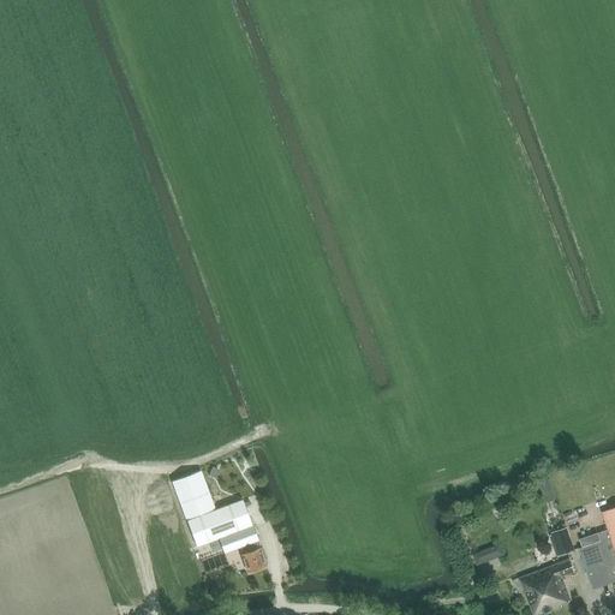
[(201,471),(172,481),(187,520),(215,511),(201,471)]
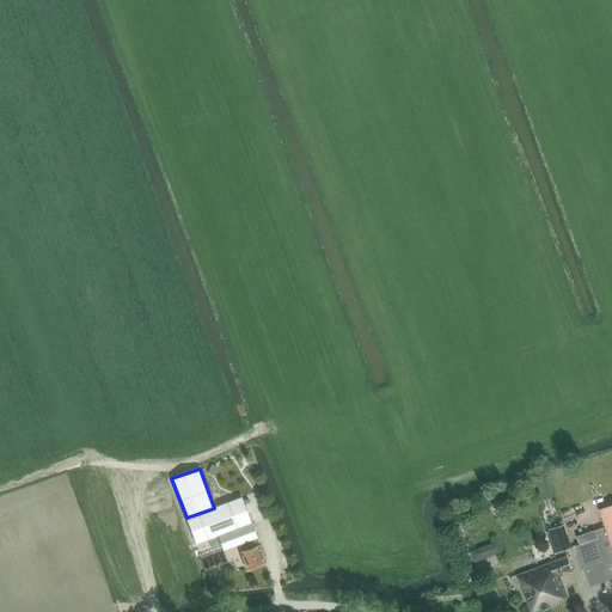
[(214,508),(187,518),(195,544),(208,539),(251,522),(242,497),(214,508)]
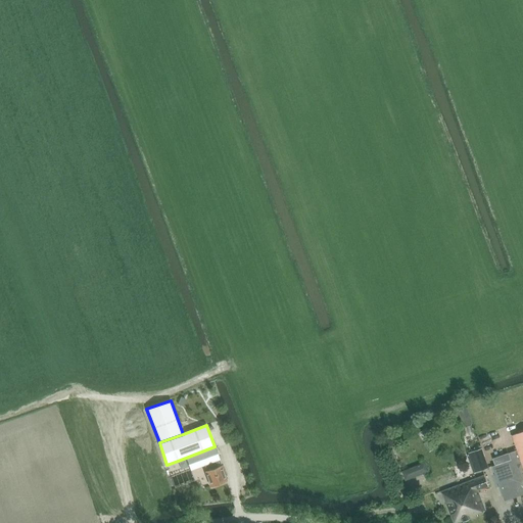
[(490,431),(480,436),(482,440),(492,436),(490,431)]
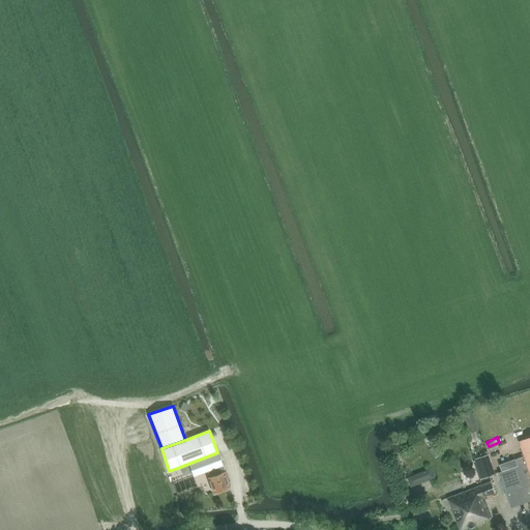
[(519,466),(500,473),(511,507),(529,500),(529,437),(520,441),(525,455),(516,459),(519,466)]
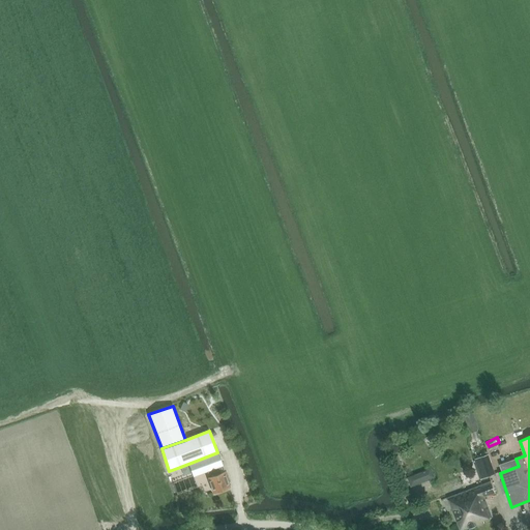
[(217,452),(180,467),(183,475),(192,472),(194,476),(209,471),(218,467),(223,466),(217,452)]
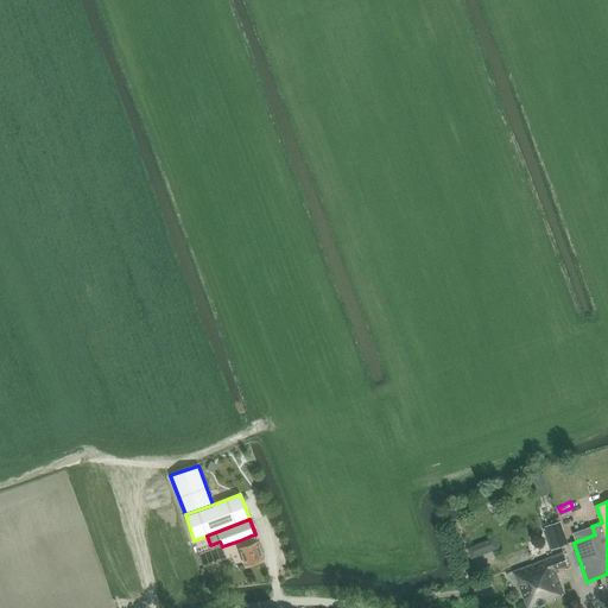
[(545,527),(543,529),(551,550),(568,544),(559,521),(545,526),(545,527)]
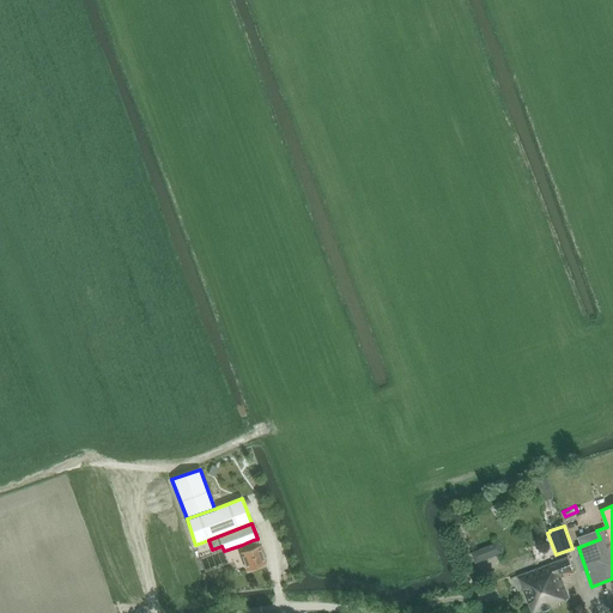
[(244,552),(241,553),(247,570),(265,563),(262,557),(263,556),(260,546),(255,548),(253,540),(242,545),(244,552)]
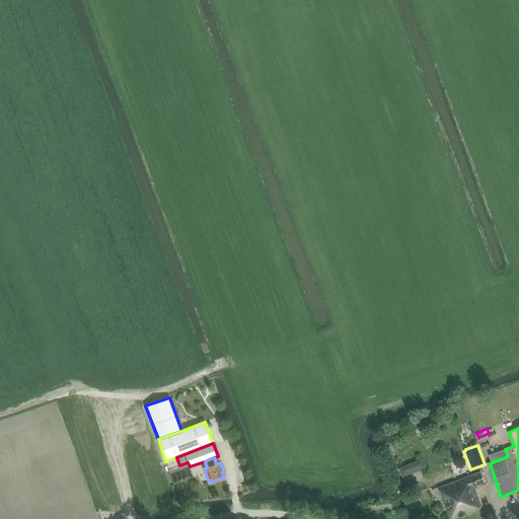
[(399,467),(402,476),(426,467),(423,459),(399,467)]
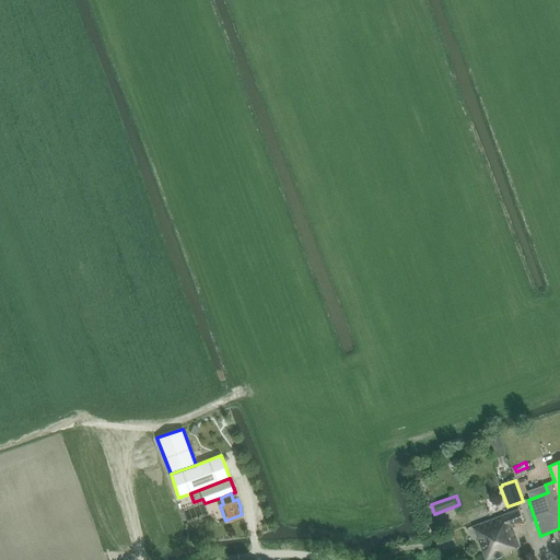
[(474,526),(486,559),(490,559),(512,552),(512,551),(511,550),(520,547),(511,525),(525,520),(521,509),(474,526)]
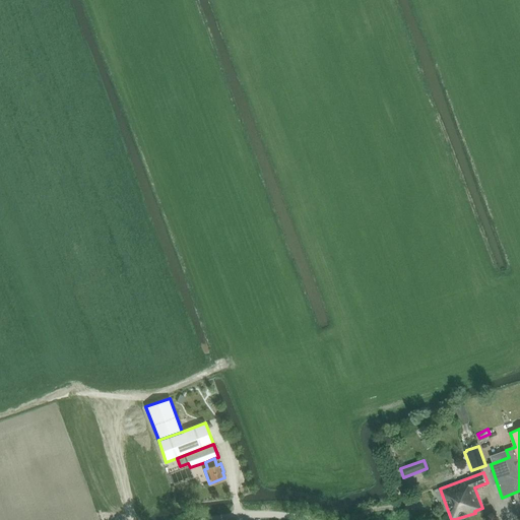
All buildings are outlined.
